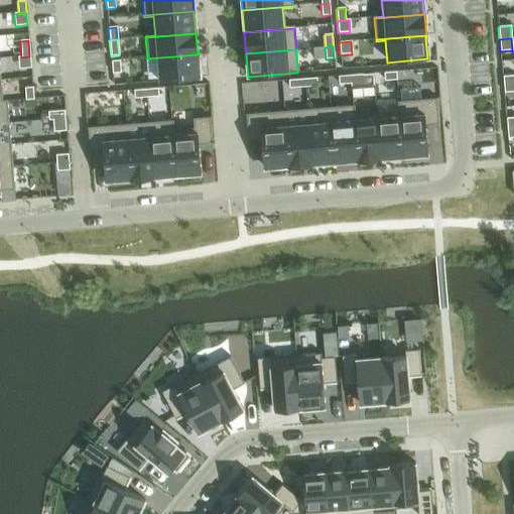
[(198,54),(147,58),(147,60),(157,59),(159,81),(200,78),(198,56),(198,54)]
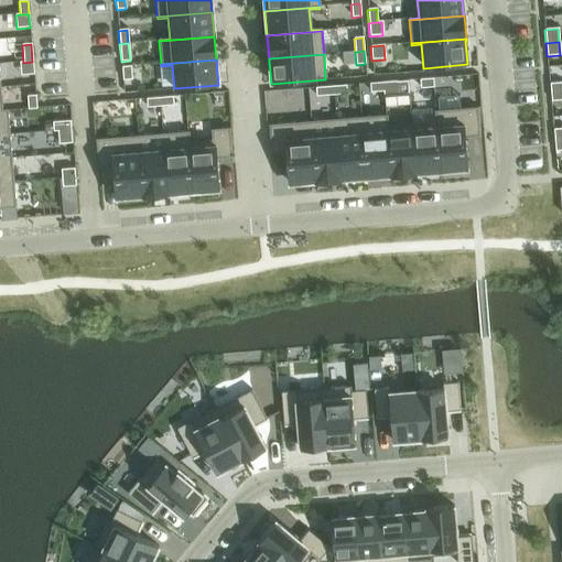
[(23,63),(19,63),(20,76),(33,75),(32,62),(23,63)]
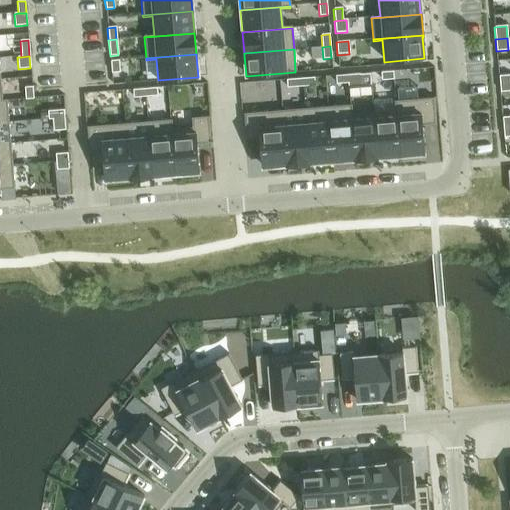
[(118,61),(110,61),(111,74),(119,73),(118,61)]
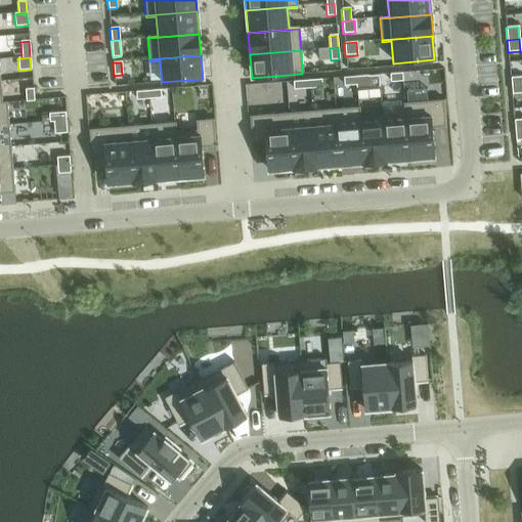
[(401,74),(389,75),(390,83),(402,82),(401,74)]
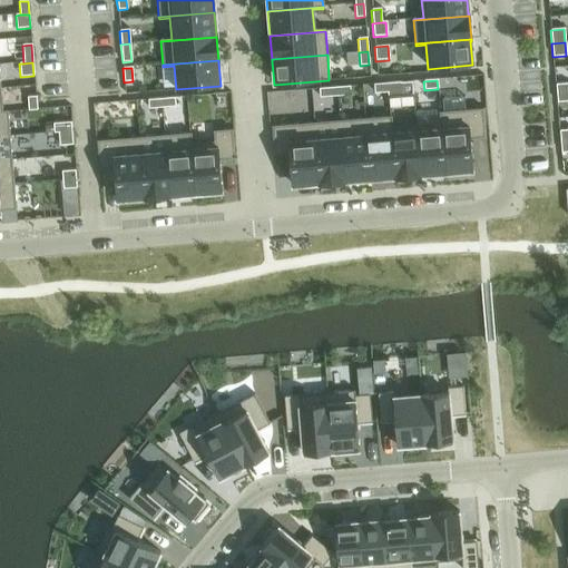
[(400,84),(387,85),(388,98),(401,97),(400,84)]
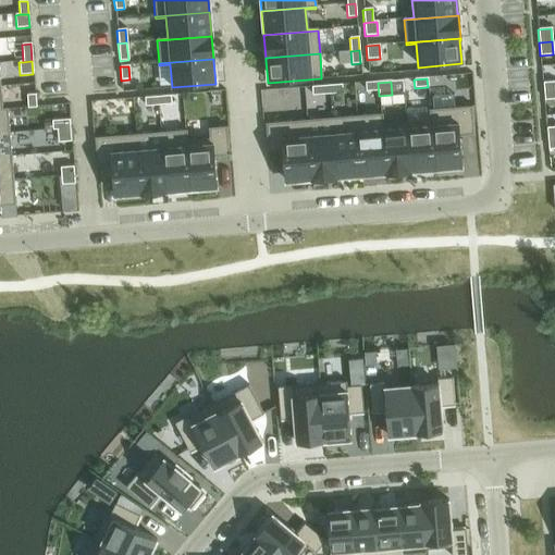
[(554,82),(542,84),(543,91),(554,90),(554,82)]
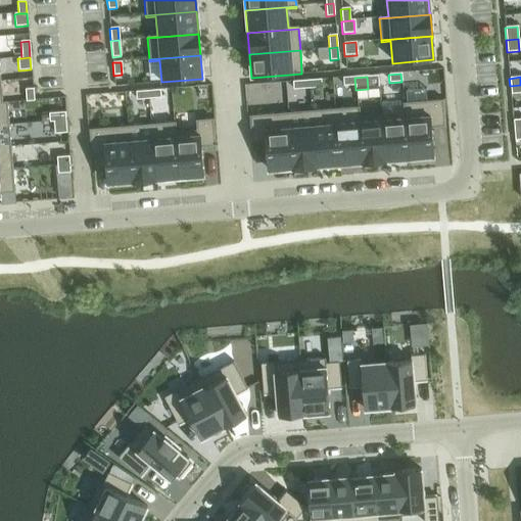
[(354,78),(342,78),(343,87),(354,86),(356,90),(354,78)]
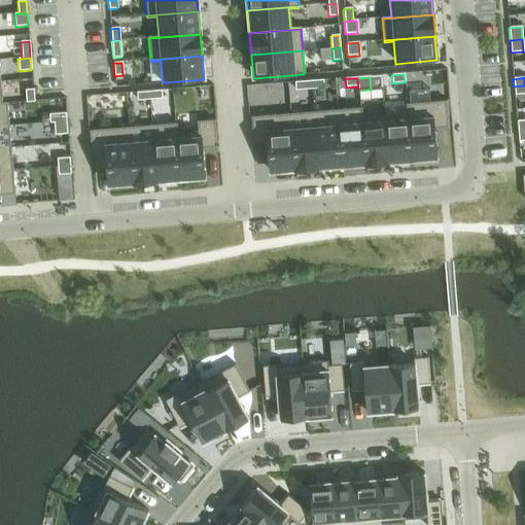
[(323,80),(311,81),(311,90),(323,89),(323,80)]
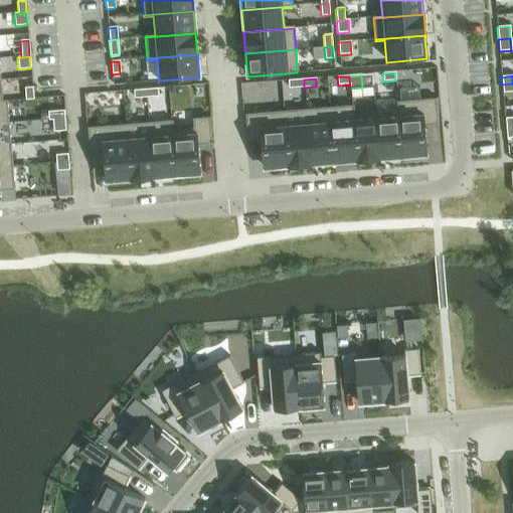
[(304,79),(287,80),(288,90),(304,88),(304,79)]
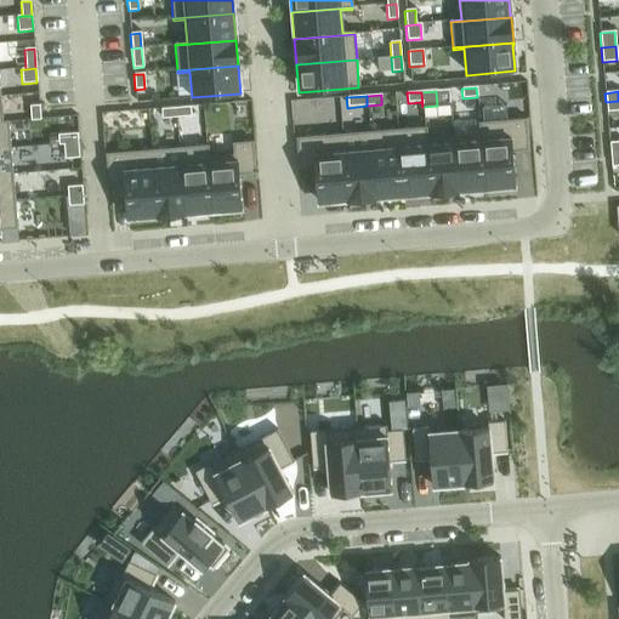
[(618,101),(606,102),(607,113),(618,111),(618,101)]
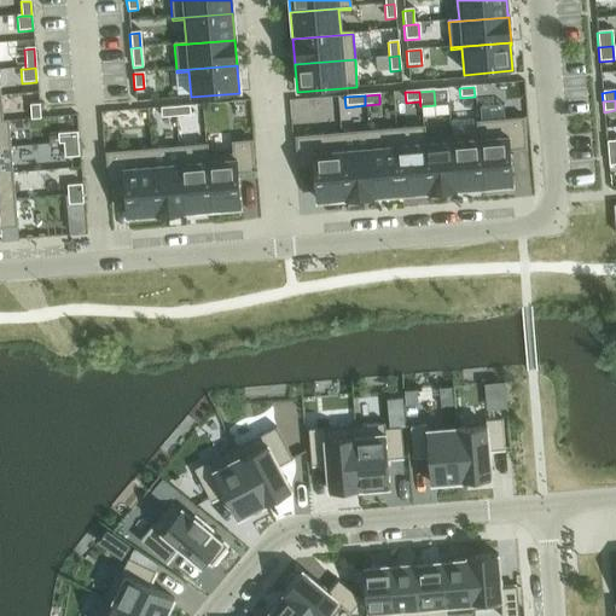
[(39,105),(29,106),(30,121),(40,120),(39,105)]
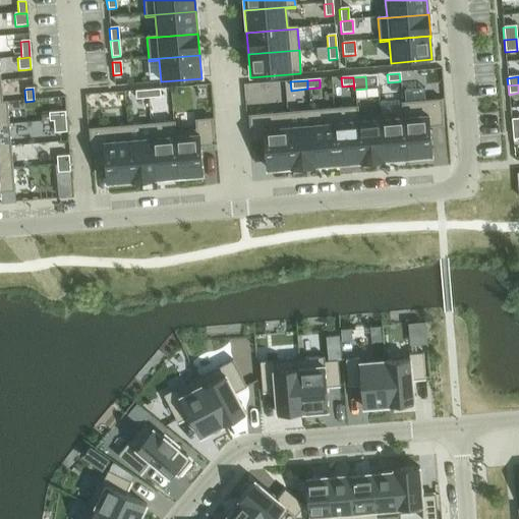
[(159,90),(147,91),(148,99),(160,98),(159,90)]
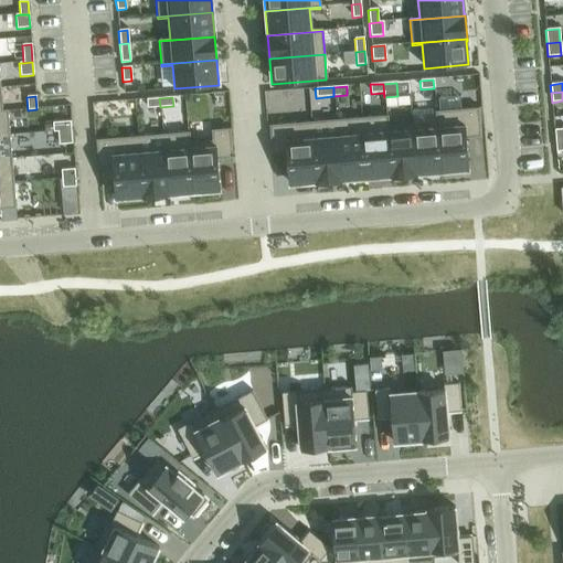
[(159,98),(146,99),(147,108),(160,107),(159,98)]
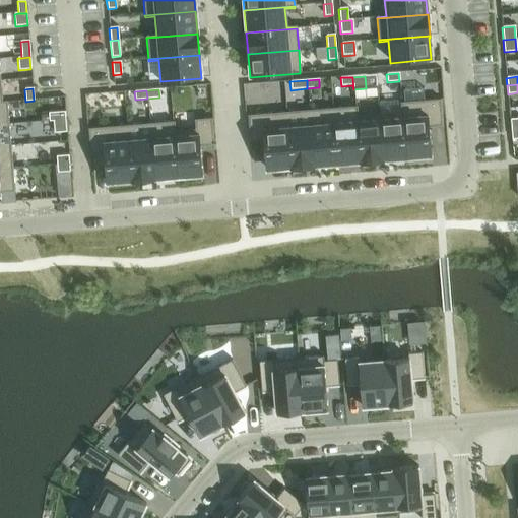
[(440,101),(401,104),(406,158),(431,156),(428,128),(442,127),(440,101)]
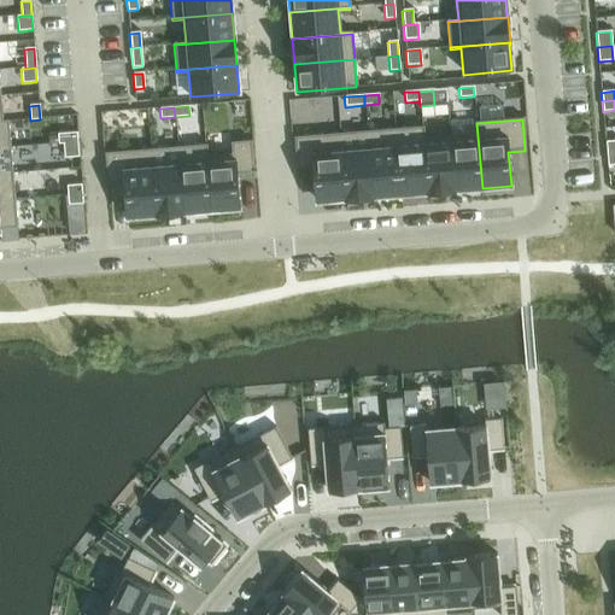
[(7,122),(0,122),(0,148),(10,148),(7,122)]
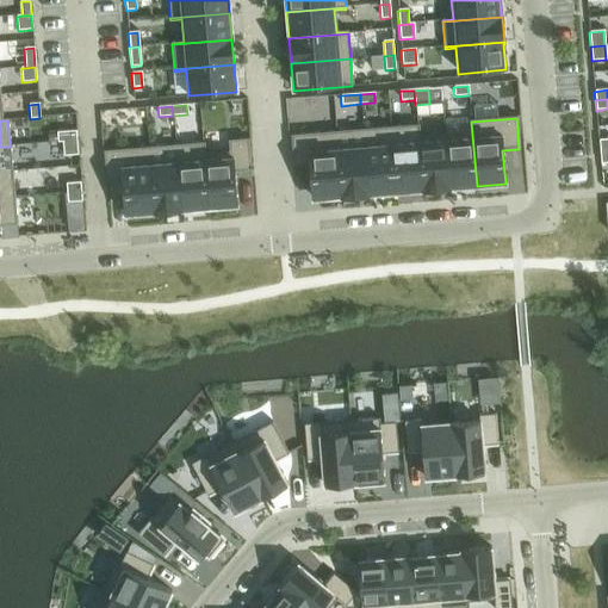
[(470,132),(445,135),(450,188),(451,188),(477,186),(471,122),(470,122),(470,132)]
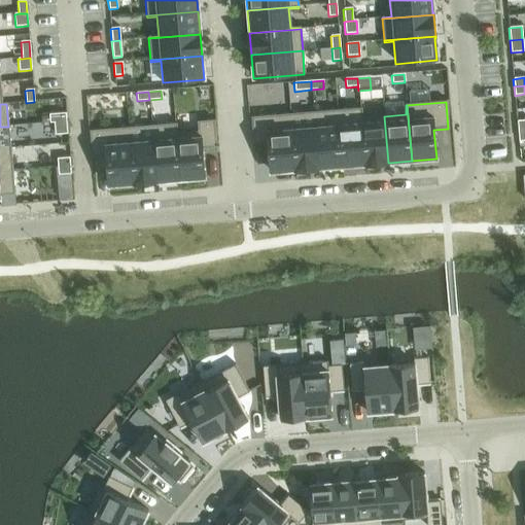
[(360,108),(337,110),(341,167),(363,165),(364,165),(360,108)]
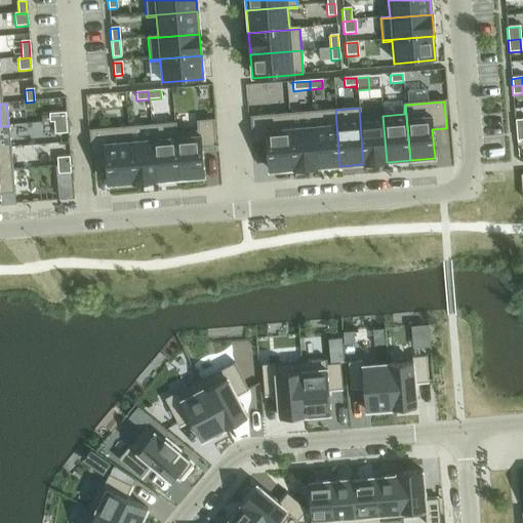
[(360,108),(359,108),(363,164),(387,162),(383,116),(361,118),(360,108)]
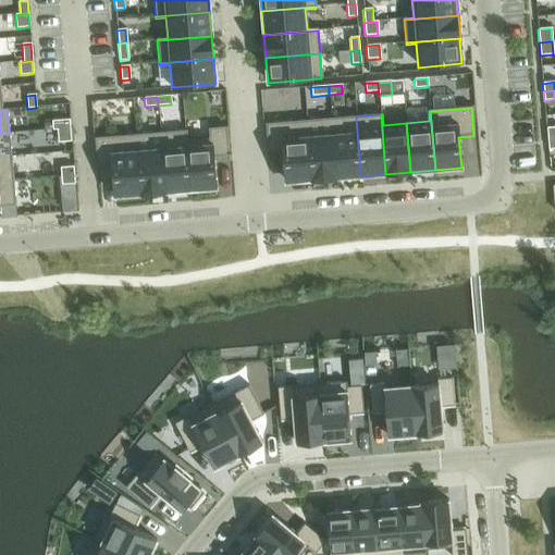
[(356,116),(331,119),(336,179),(337,179),(337,177),(360,176),(356,116)]
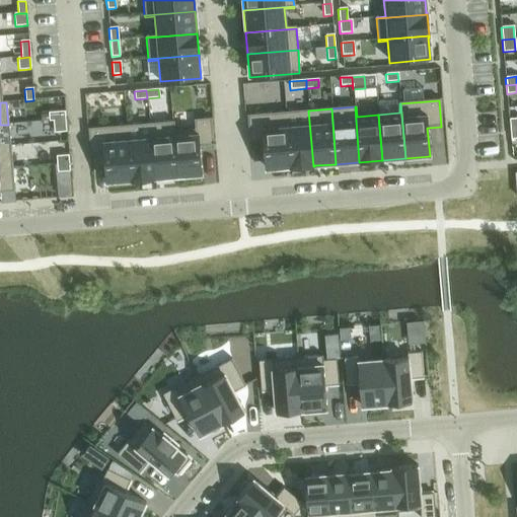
[(308,111),(285,113),(290,168),(313,166),(308,111)]
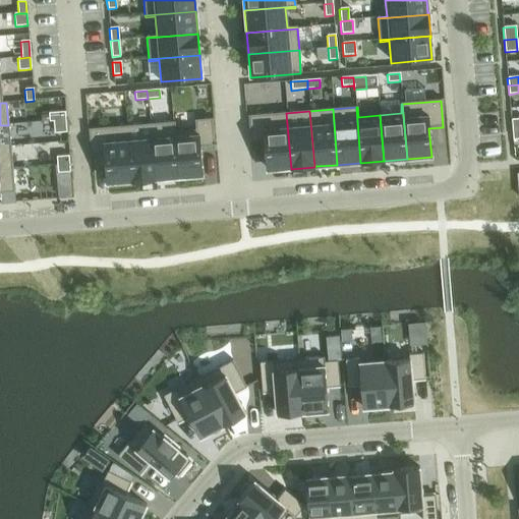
[(64,112),(48,114),(49,122),(53,122),(65,121),(64,112)]
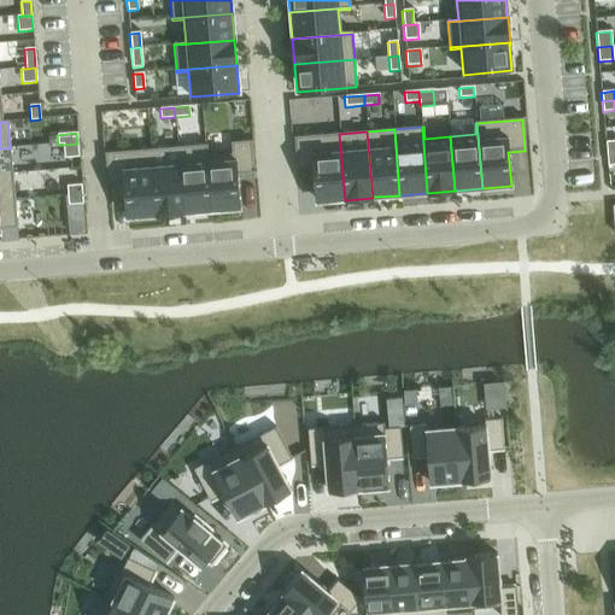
[(339,134),(293,138),(297,170),(314,169),(316,201),(344,200),(345,200),(339,134)]
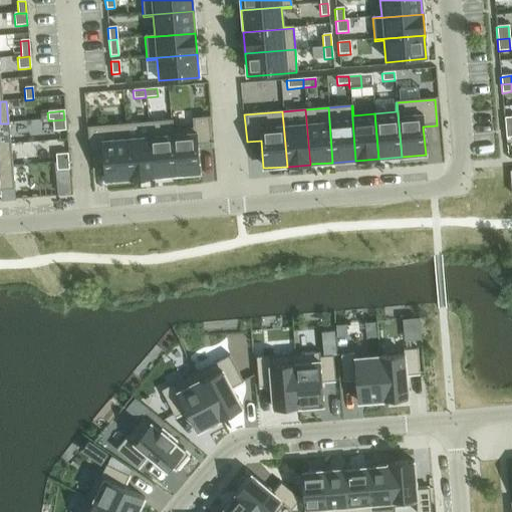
[(172,120),(171,120),(175,176),(199,174),(197,146),(211,145),(209,117),(192,119),(193,129),(173,131),(172,120)]
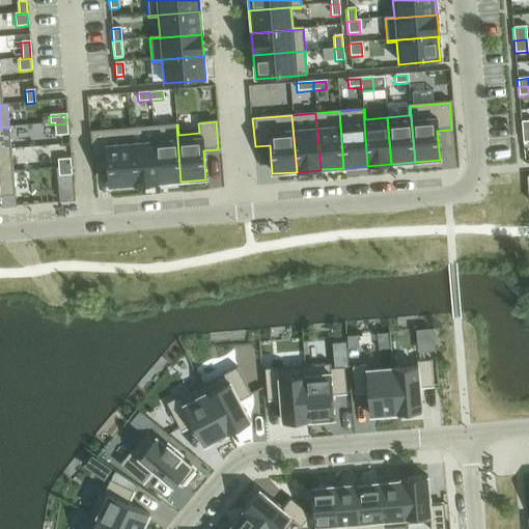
[(66,123),(54,124),(55,136),(67,135),(66,123)]
